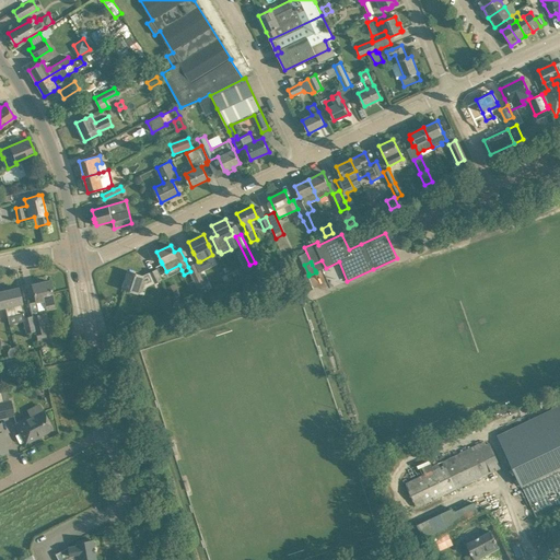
[(195,264),(188,267),(190,271),(198,287),(198,288),(205,284),(206,284),(199,272),(195,264)]
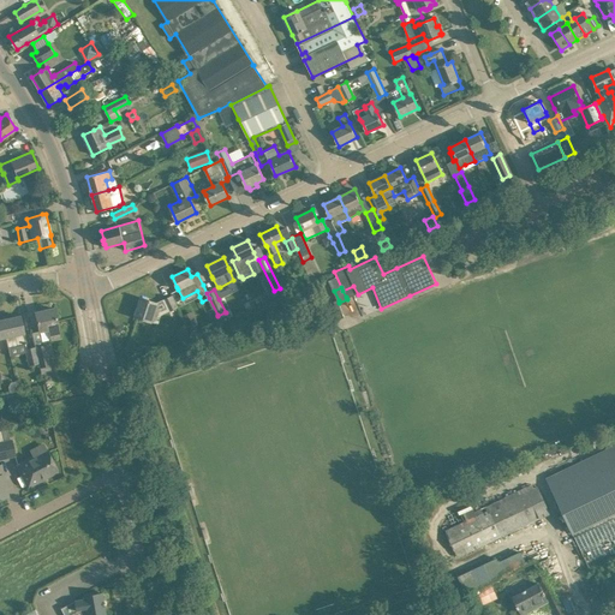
[(163,300),(169,311),(178,306),(173,296),(163,300)]
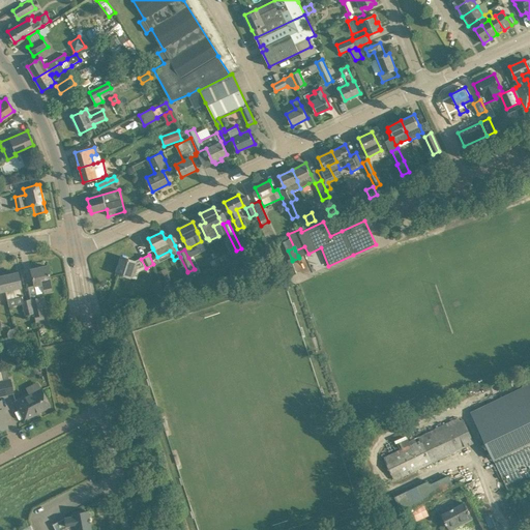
[(117,273),(126,276),(130,277),(136,261),(122,257),(117,273)]
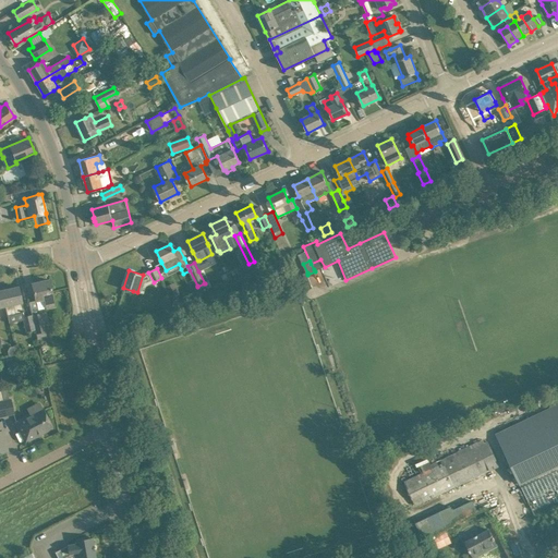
[(28,302),(31,311),(37,337),(45,336),(38,310),(55,306),(48,280),(32,283),(35,301),(28,302)]
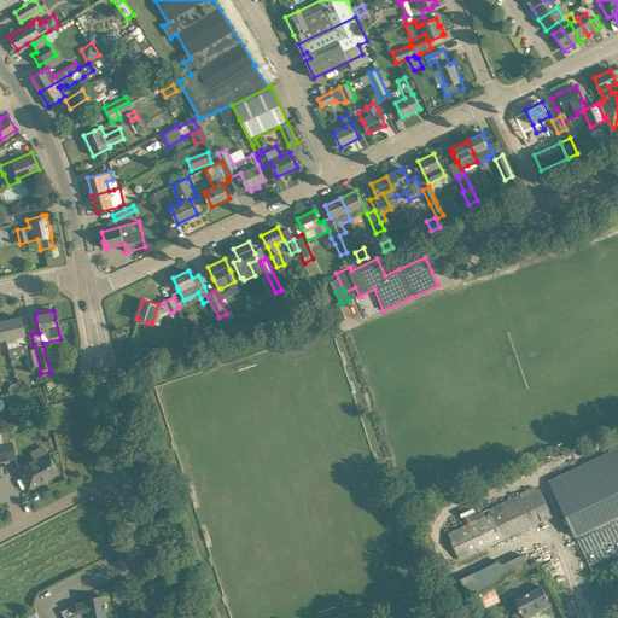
[(193,313),(185,318),(192,333),(202,330),(193,313)]
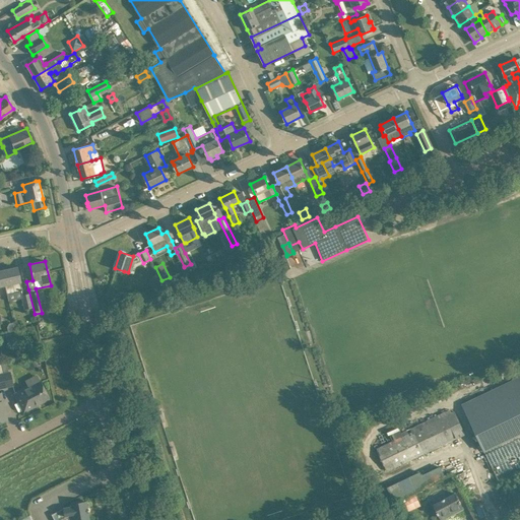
[(16,267),(1,270),(5,285),(6,294),(14,293),(21,290),(19,281),(16,267)]
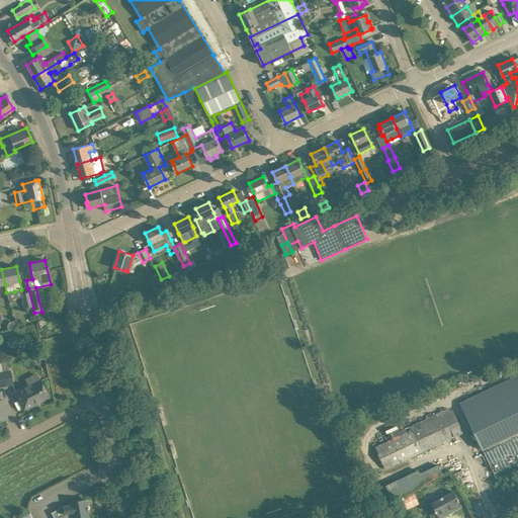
[(149,276),(153,285),(160,281),(156,273),(149,276)]
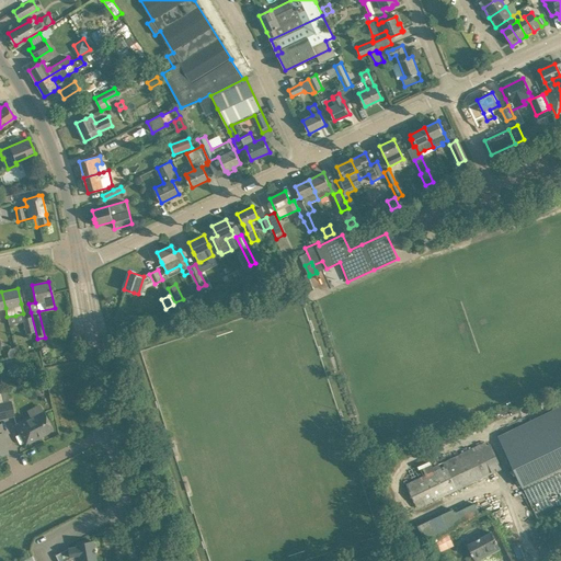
[(23,319),(26,333),(34,331),(32,317),(23,319)]
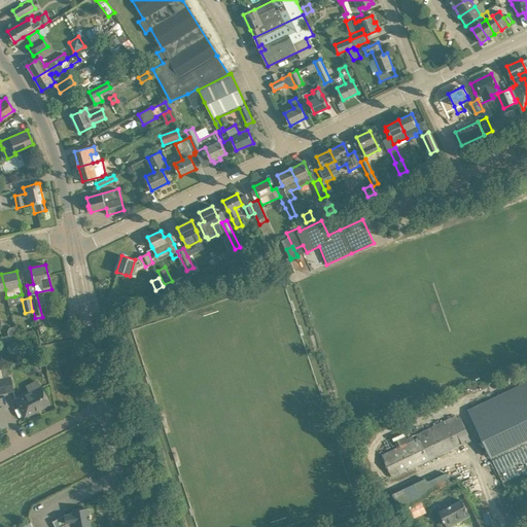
[(9,377),(2,379),(5,392),(12,391),(9,377)]
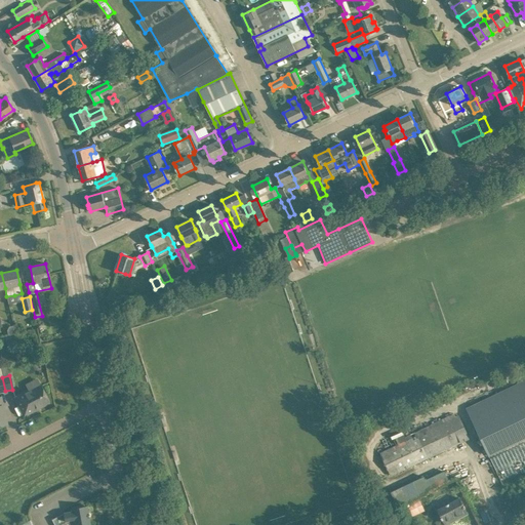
[(524,378),(466,407),(473,421),(484,446),(488,455),(524,437),(524,378)]
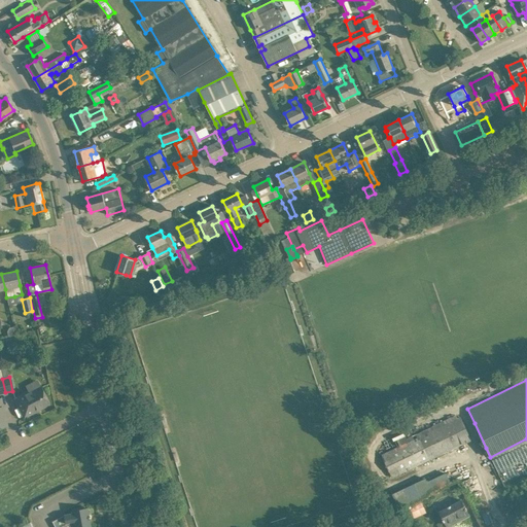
[(28,392),(14,399),(24,417),(48,403),(37,381),(25,387),(28,392)]
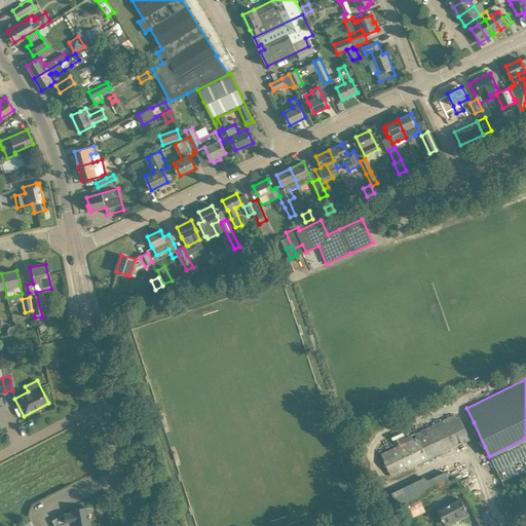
[(460,416),(396,446),(380,454),(390,477),(393,476),(471,439),(460,416)]
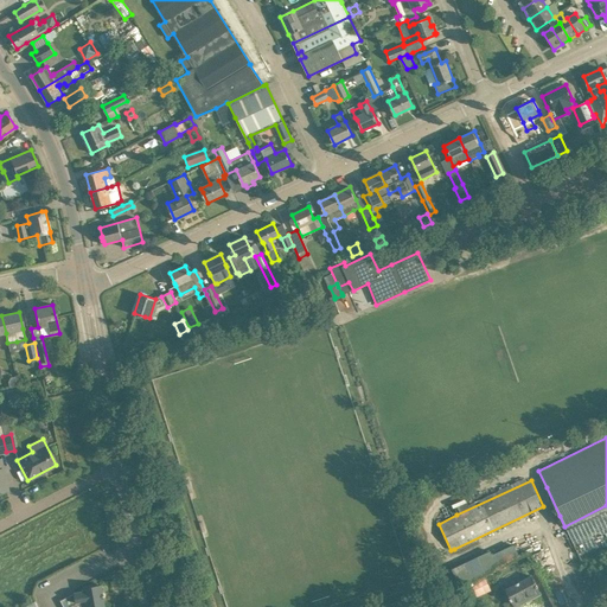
[(492,551),(452,570),(460,588),(523,557),(517,545),(494,556),(492,551)]
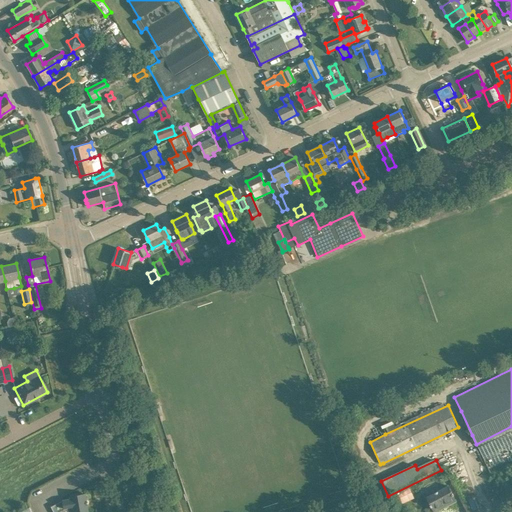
[(426,497),(430,504),(434,511),(435,511),(444,506),(445,508),(456,501),(448,486),(426,497)]
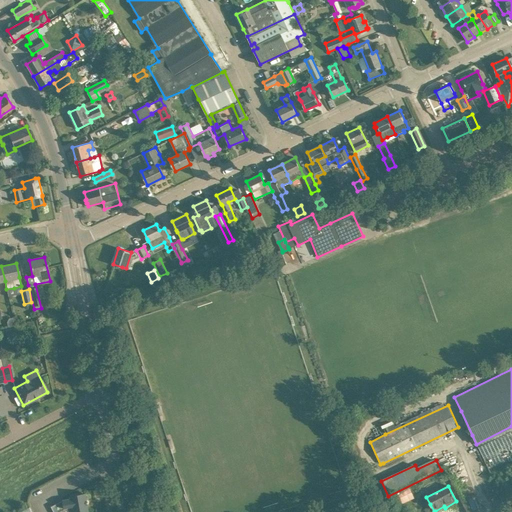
[(406,488),(396,493),(401,504),(411,499),(406,488)]
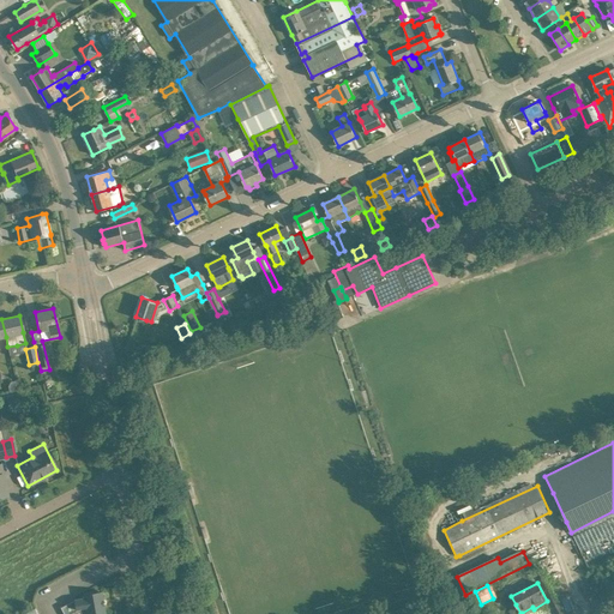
[(88,607),(88,613),(102,613),(106,613),(102,591),(94,594),(94,591),(86,593),(86,595),(85,595),(86,599),(76,600),(61,608),(65,613),(70,613),(78,611),(77,609),(88,607)]
